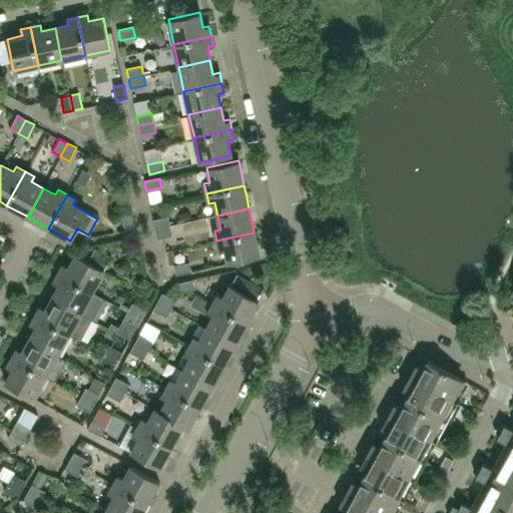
[(134,227),(131,213),(121,215),(124,230),(134,227)]
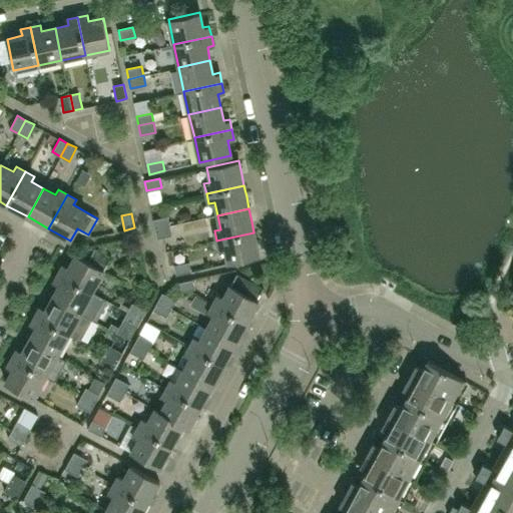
[(169,225),(167,216),(153,219),(155,228),(169,225)]
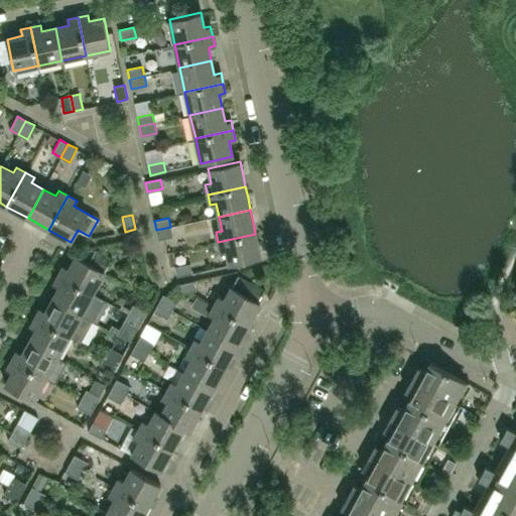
[(172,237),(170,227),(156,230),(158,240),(172,237)]
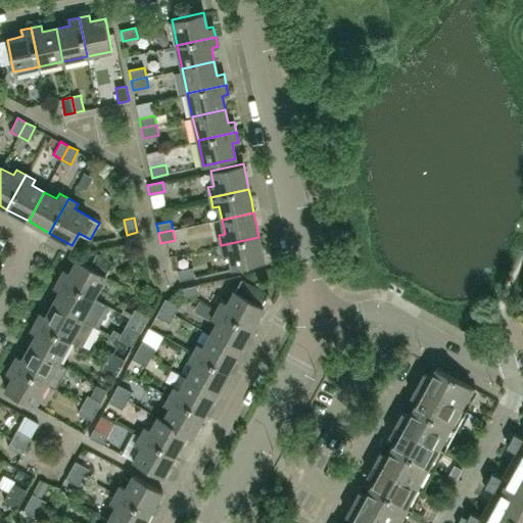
[(265,262),(262,248),(258,237),(221,245),(223,255),(229,254),(232,269),(265,262)]
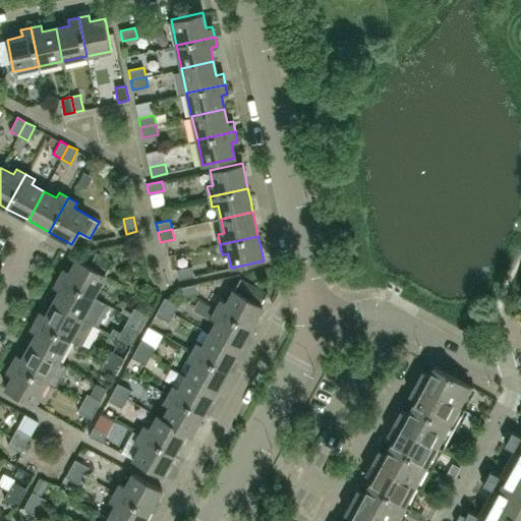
[(94,297),(112,264),(95,254),(89,266),(77,259),(70,272),(64,269),(59,278),(94,297)]
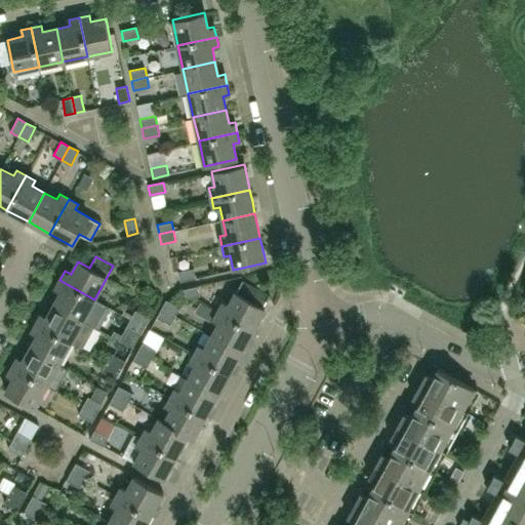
[(196,278),(193,268),(177,272),(180,281),(196,278)]
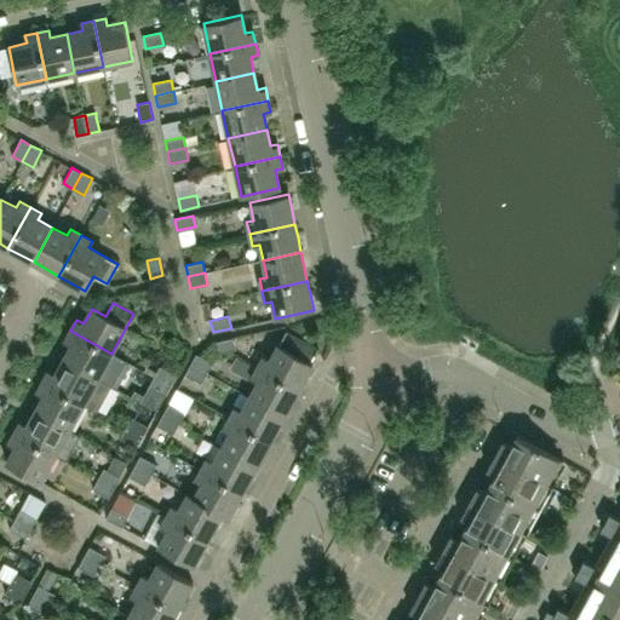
[(97,379),(112,354),(70,331),(64,342),(72,345),(63,360),(97,379)]
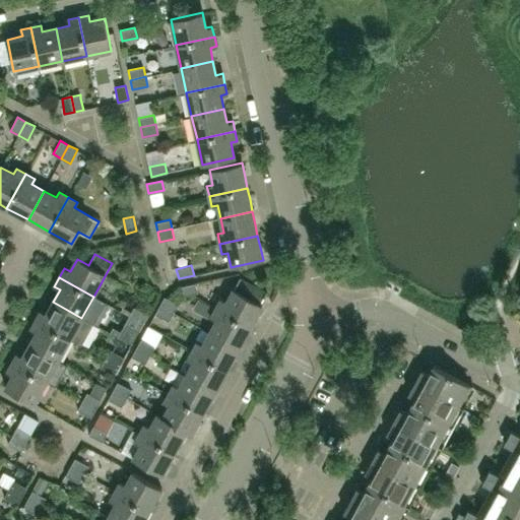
[(260,305),(267,294),(239,278),(225,303),(220,300),(215,309),(249,327),(261,305),(260,305)]
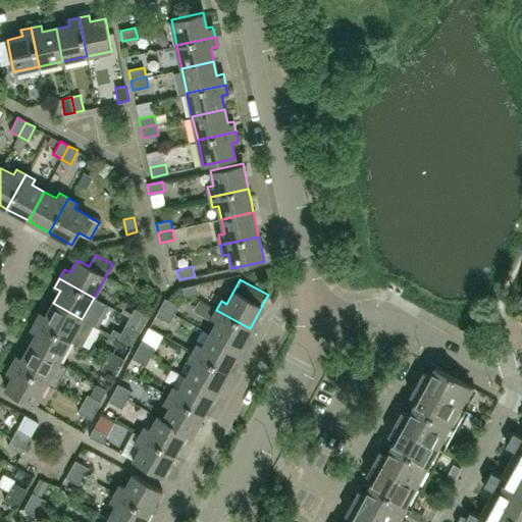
[(198,295),(196,284),(180,288),(183,298),(198,295)]
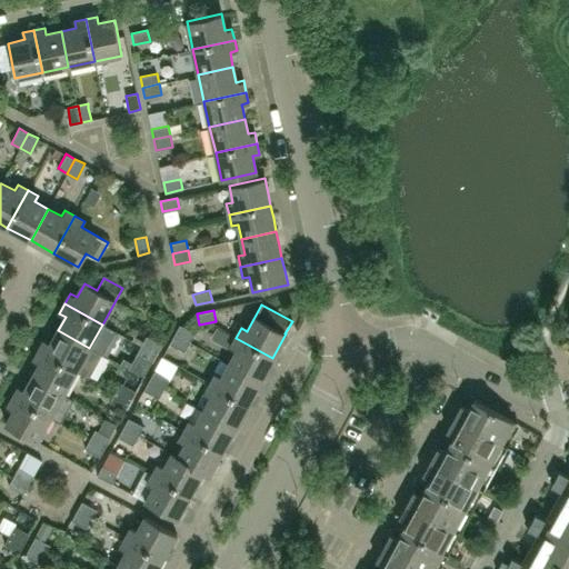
[(190,342),(195,332),(180,325),(175,333),(190,342)]
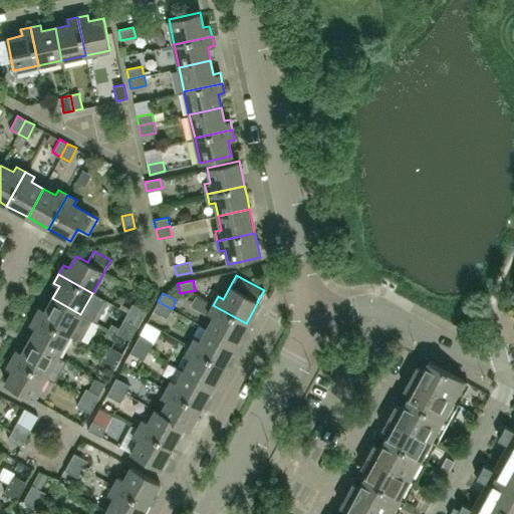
[(69,335),(80,314),(52,298),(45,310),(40,307),(35,316),(69,335)]
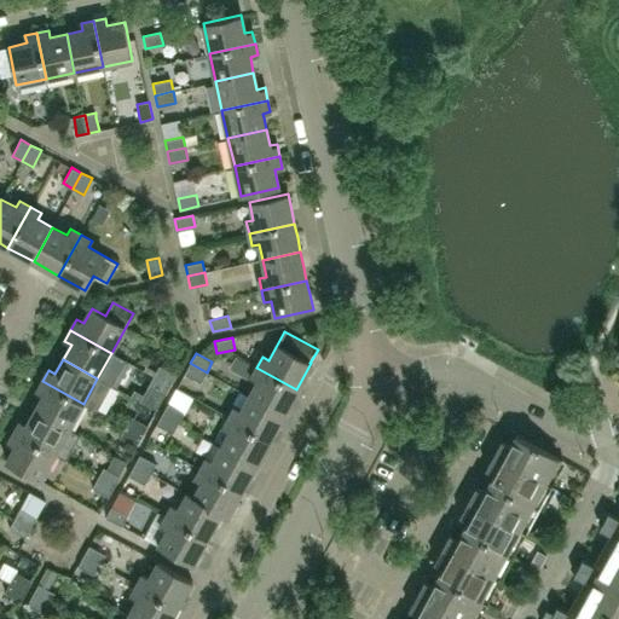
[(207,372),(190,363),(185,374),(201,382),(207,372)]
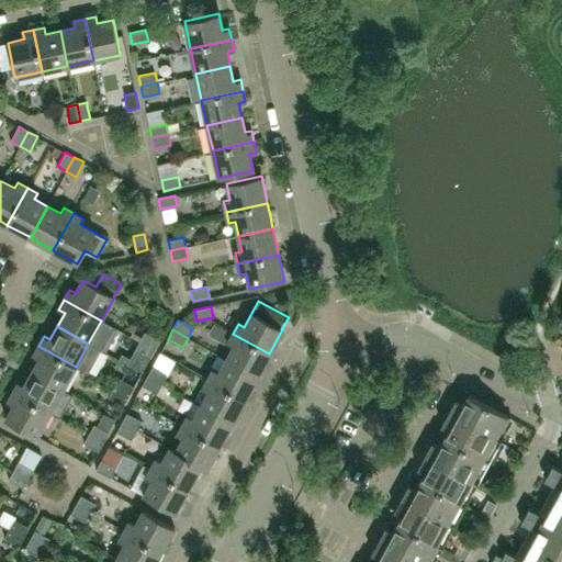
[(159,340),(145,332),(139,341),(155,349),(159,340)]
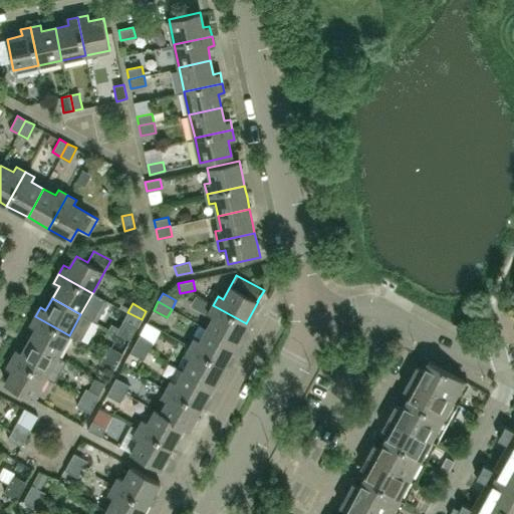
[(241,333),(246,323),(213,305),(208,314),(213,317),(207,329),(235,344),(241,333)]
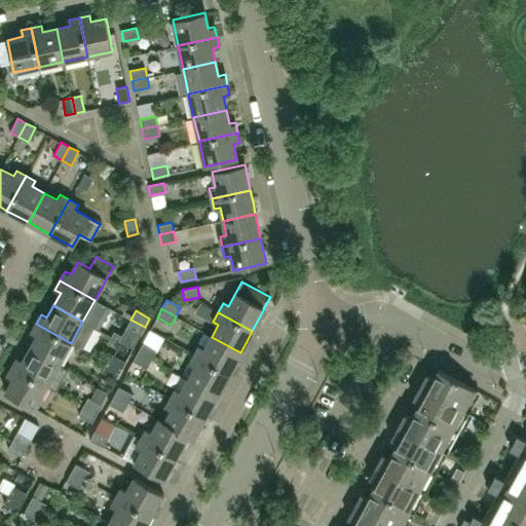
[(140,335),(145,327),(130,320),(126,328),(140,335)]
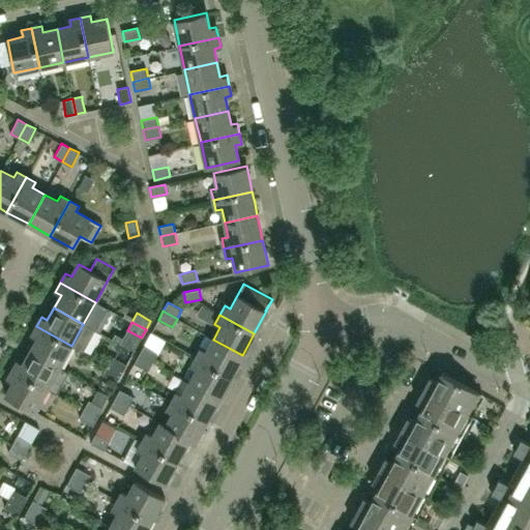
[(59,367),(71,346),(36,326),(31,335),(37,339),(30,351),(59,367)]
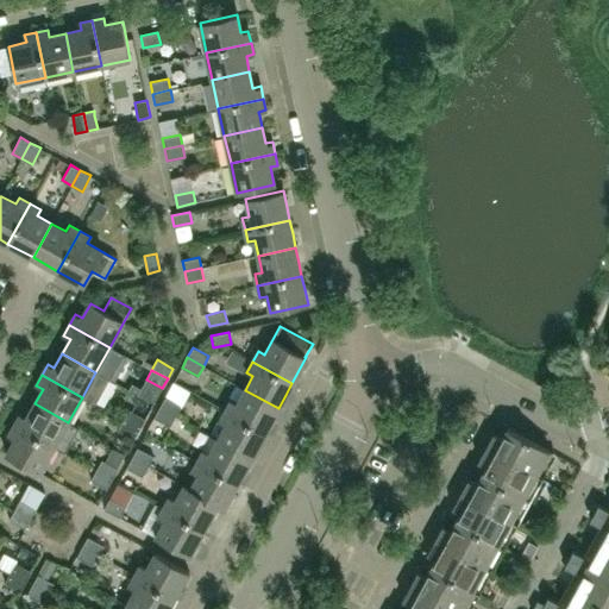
[(271,421),(278,408),(245,390),(237,405),(231,401),(225,412),(264,433),(271,421)]
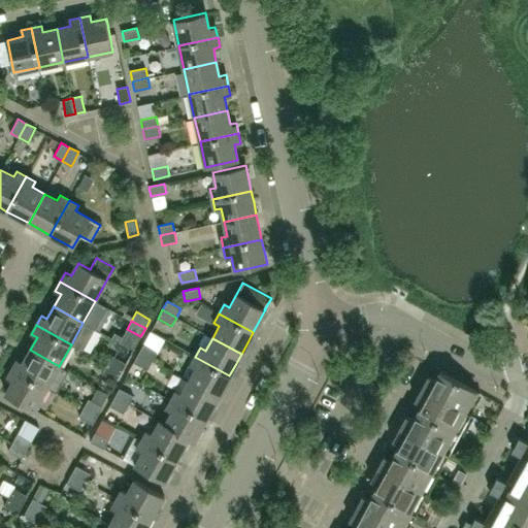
[(153,361),(157,353),(143,344),(138,353),(153,361)]
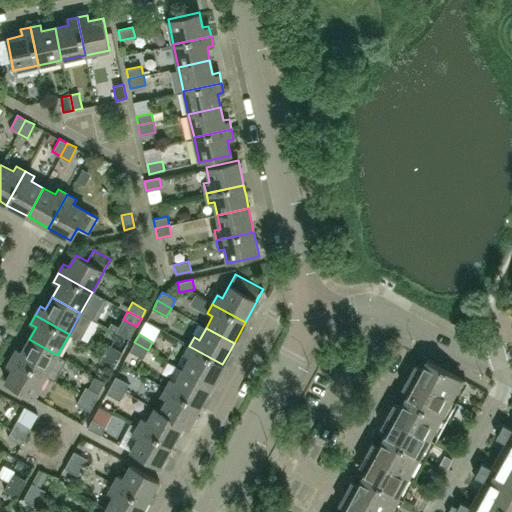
[(65,360),(57,355),(29,339),(22,351),(17,348),(12,357),(45,376),(54,381),(65,360)]
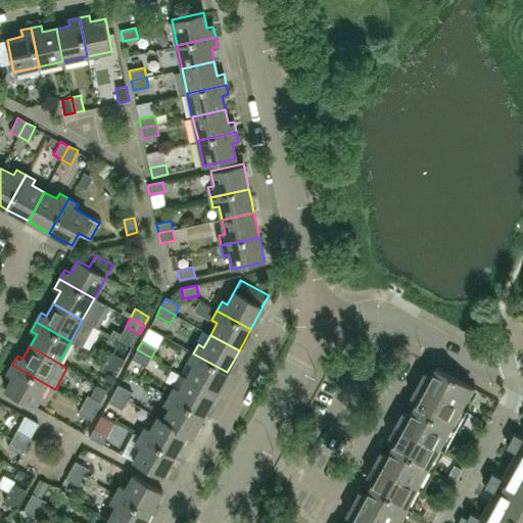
[(146,366),(151,358),(137,349),(133,359),(146,366)]
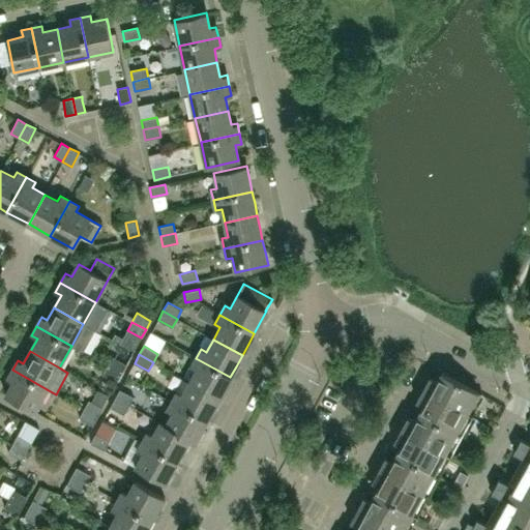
[(127,363),(113,356),(108,365),(122,373),(127,363)]
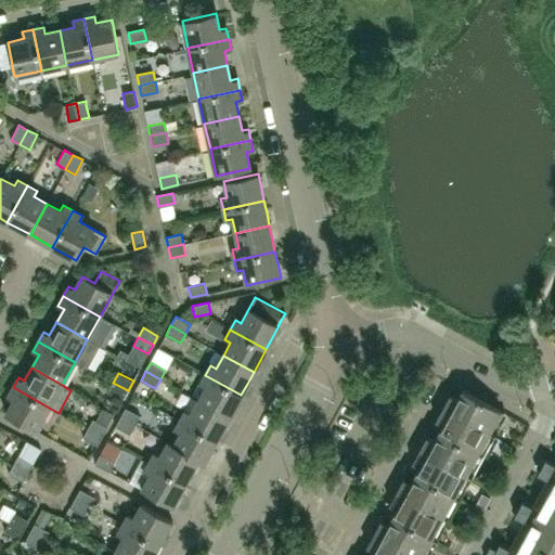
[(235,405),(241,395),(205,375),(199,385),(205,388),(198,401),(229,418),(235,405)]
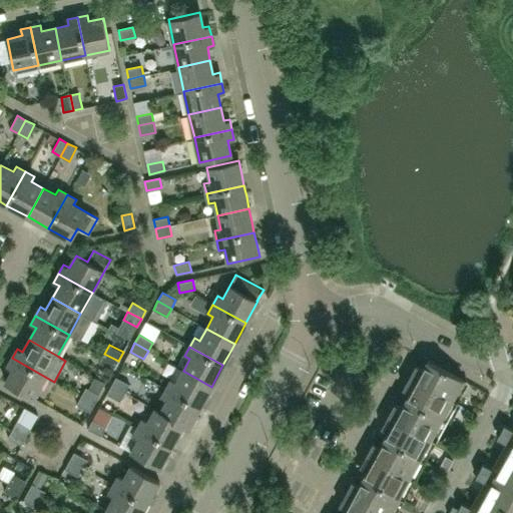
[(113,370),(118,361),(104,354),(100,362),(113,370)]
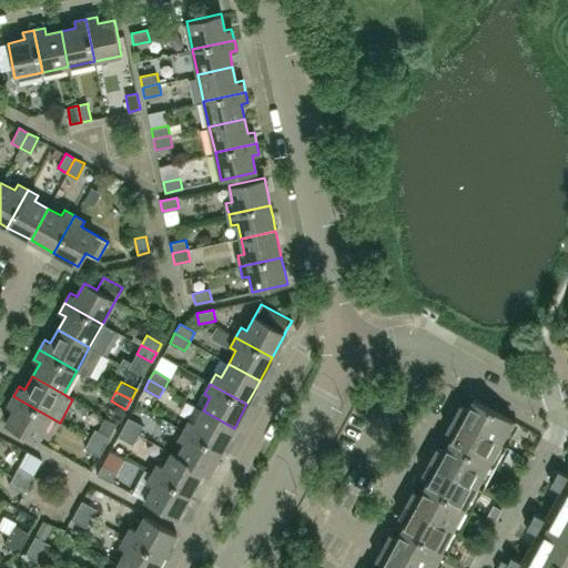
[(37,442),(50,417),(13,396),(8,407),(13,411),(6,424),(37,442)]
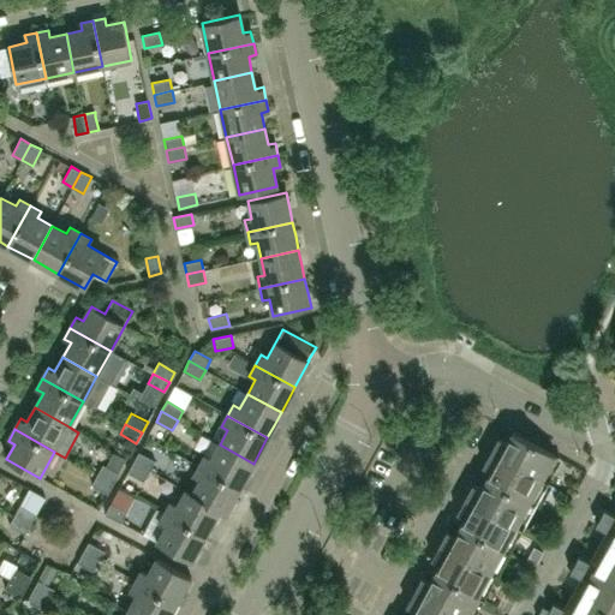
[(554,455),(512,433),(506,441),(499,437),(490,453),(541,481),(554,455)]
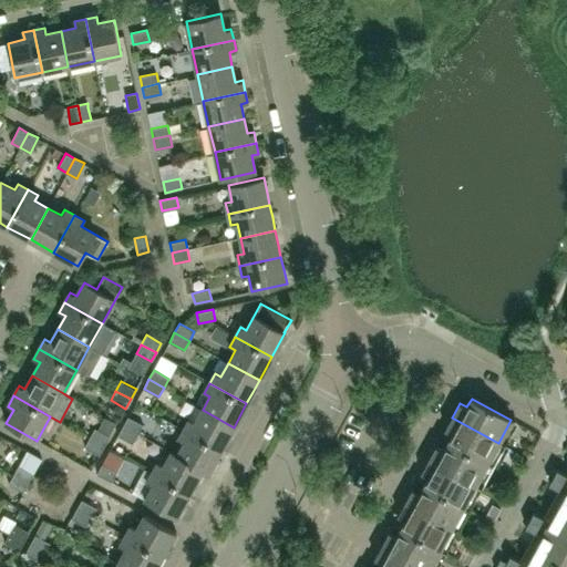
[(227,439),(234,428),(203,410),(195,423),(189,420),(184,430),(220,451),(227,439)]
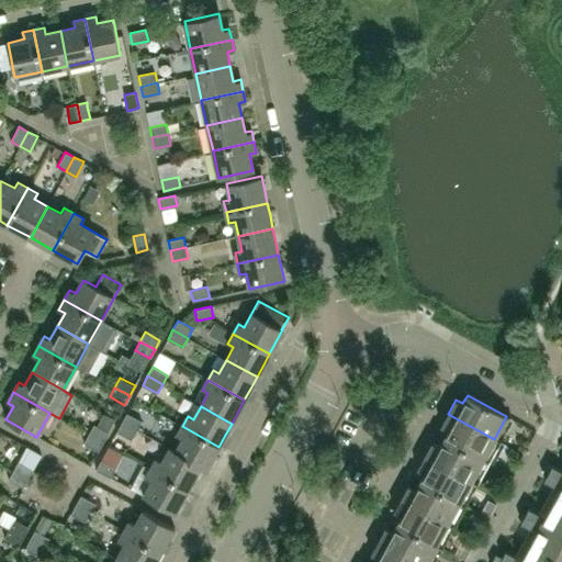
[(137,430),(142,422),(127,413),(123,423),(137,430)]
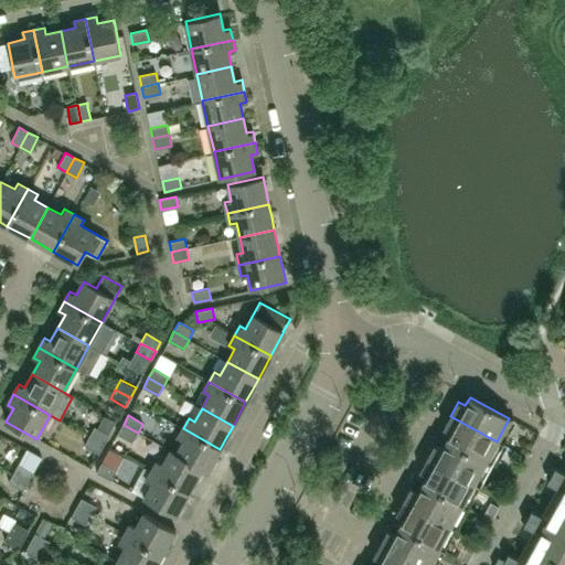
[(497,441),(450,416),(444,428),(448,430),(451,433),(446,441),(486,462),(497,441)]
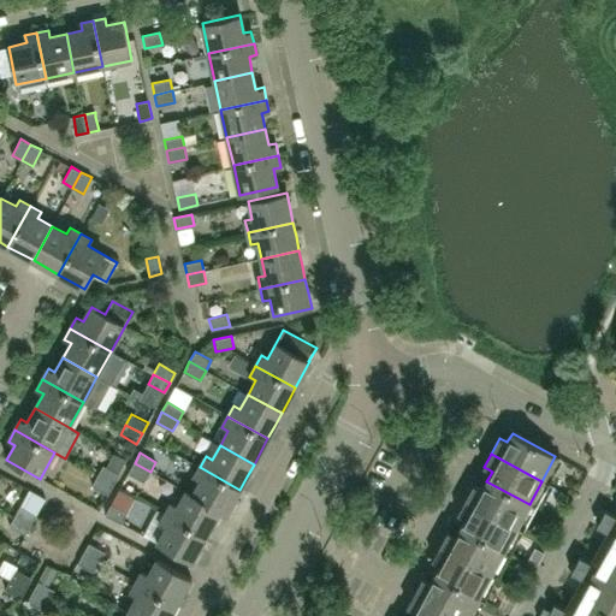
[(144,481),(150,472),(135,463),(129,473),(144,481)]
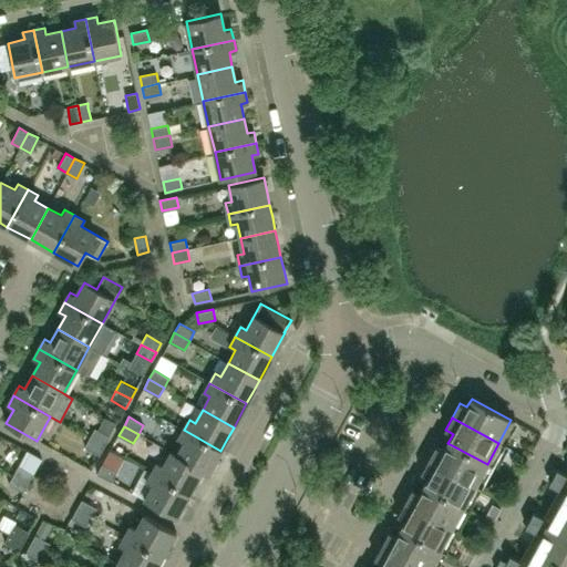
[(105,445),(110,435),(95,428),(90,437),(105,445)]
